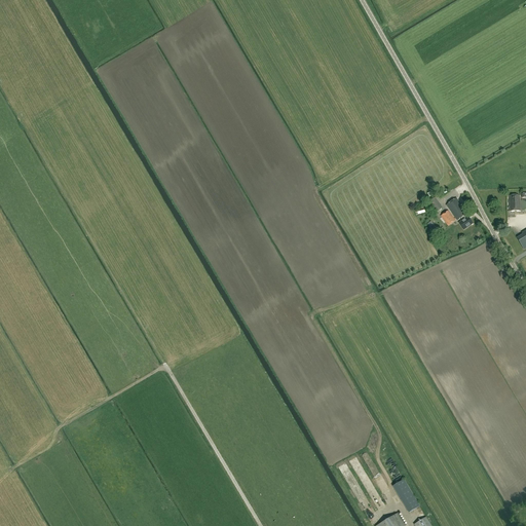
[(520,195),(510,196),(510,212),(521,212),(520,195)]
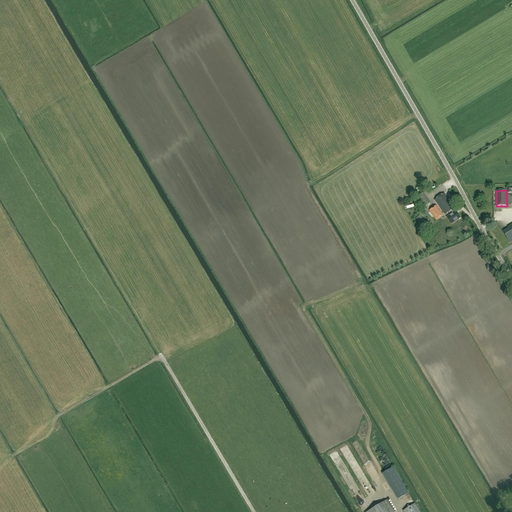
[(431,203),(424,193),(417,198),(424,208),(431,203)]
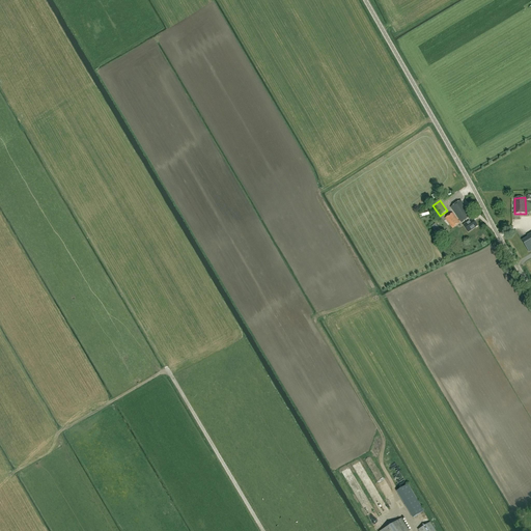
[(462,223),(471,216),(460,200),(450,207),(462,223)]
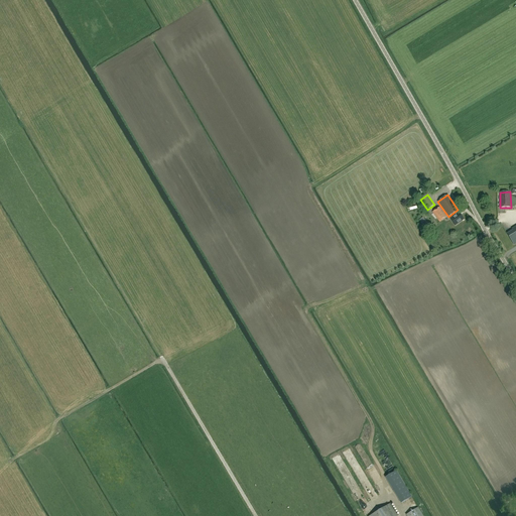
[(446,217),(439,207),(432,213),(439,222),(446,217)]
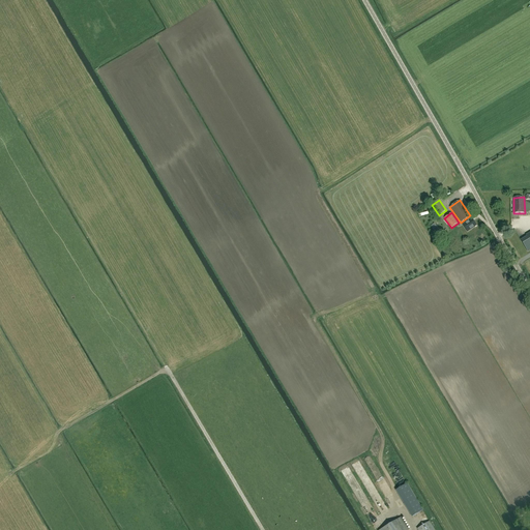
[(471,219),(463,226),(467,232),(476,226),(471,219)]
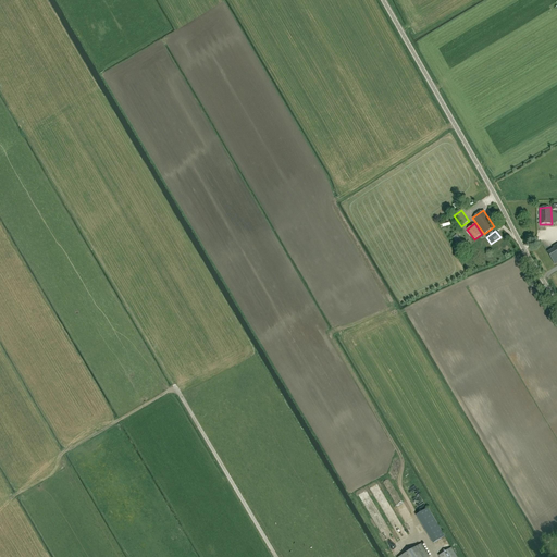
[(554,249),(547,254),(551,259),(555,264),(556,262),(556,246),(554,248),(554,249)]
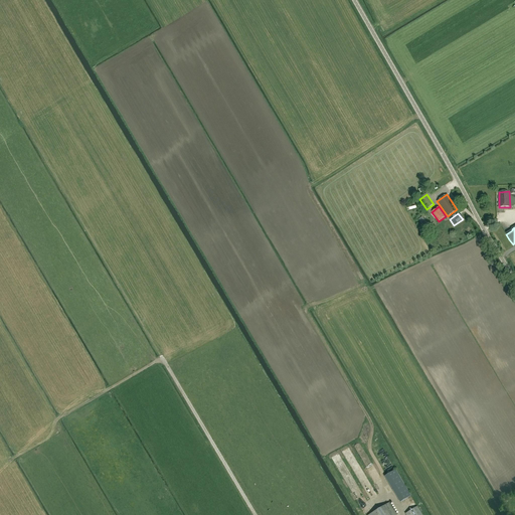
[(354,445),(358,453),(362,451),(358,443),(354,445)]
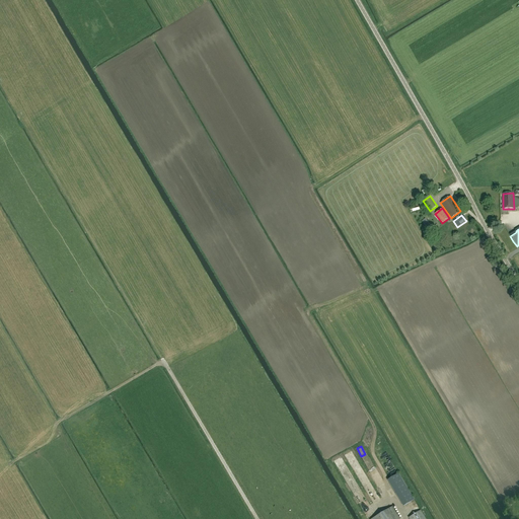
[(369,485),(349,452),(344,455),(361,484),(362,483),(365,487),(369,485)]
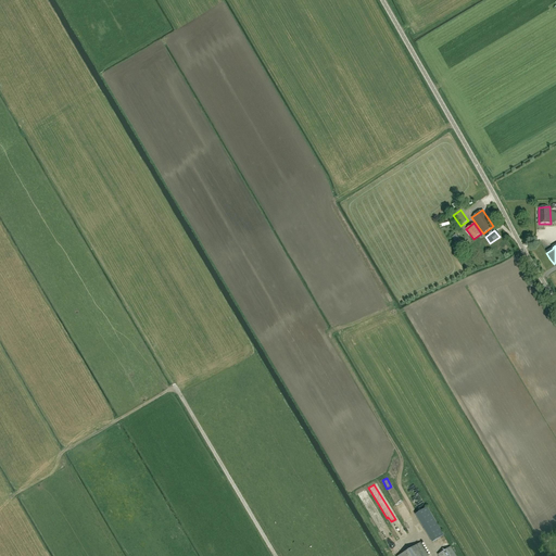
[(366,504),(369,501),(363,491),(359,493),(366,504)]
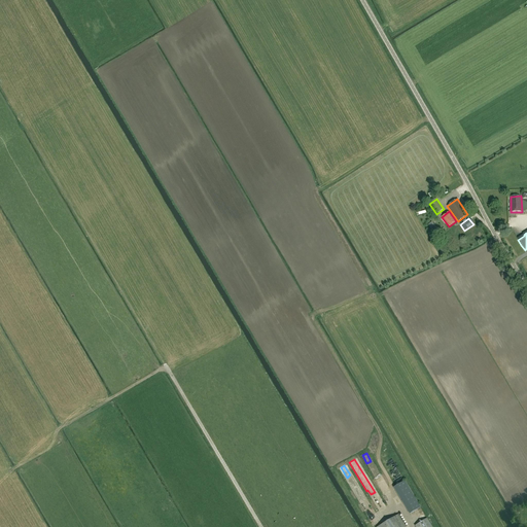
[(420,507),(405,481),(393,488),(409,515),(420,507)]
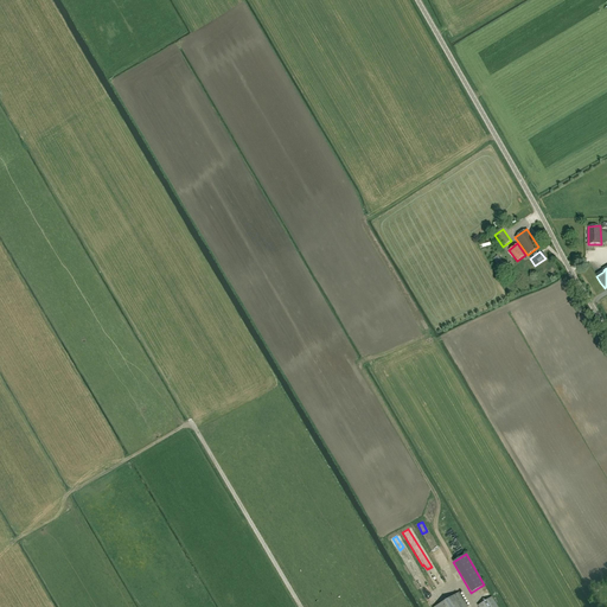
[(466,606),(459,593),(434,606),(466,606)]
